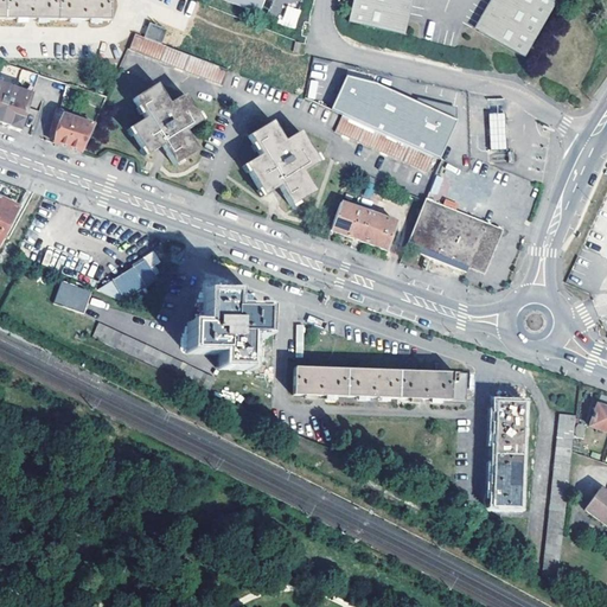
[(110,17),(109,0),(0,0),(0,16),(30,17),(83,17),(110,17)]
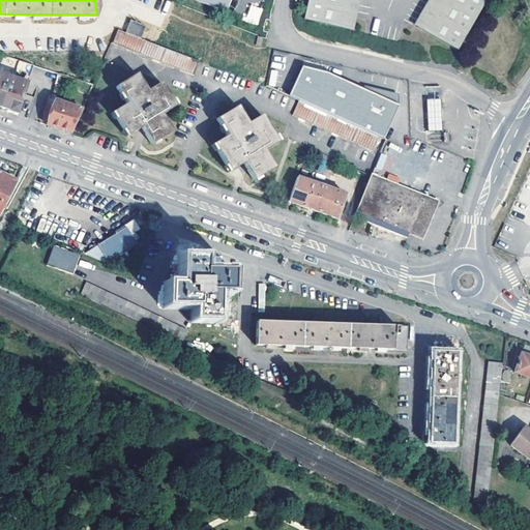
[(187,0),(224,15),(229,0),(187,0)]
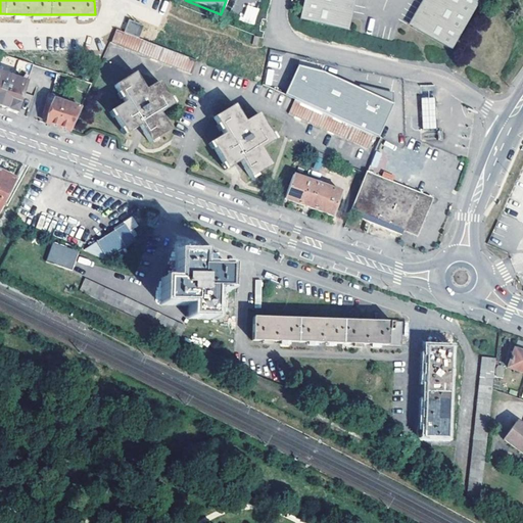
[(301,0),(297,20),(341,30),(347,0),(301,0)]
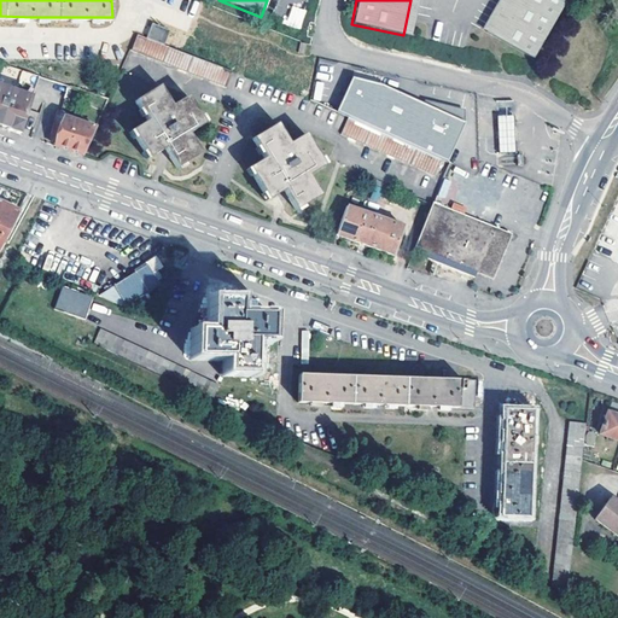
[(561,4),(553,0),(501,0),(483,33),(530,59),(561,4)]
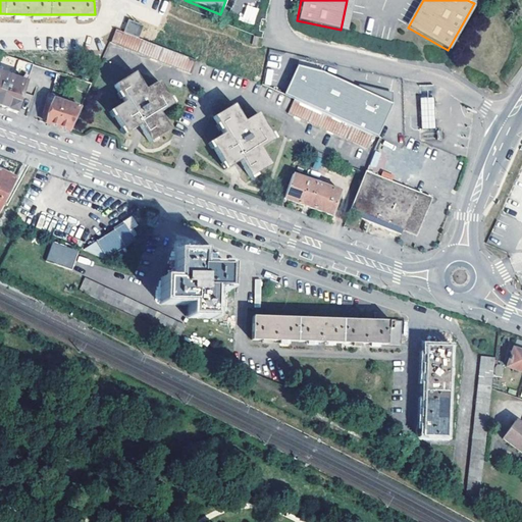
[(242,21),(255,24),(259,8),(246,4),(242,21)]
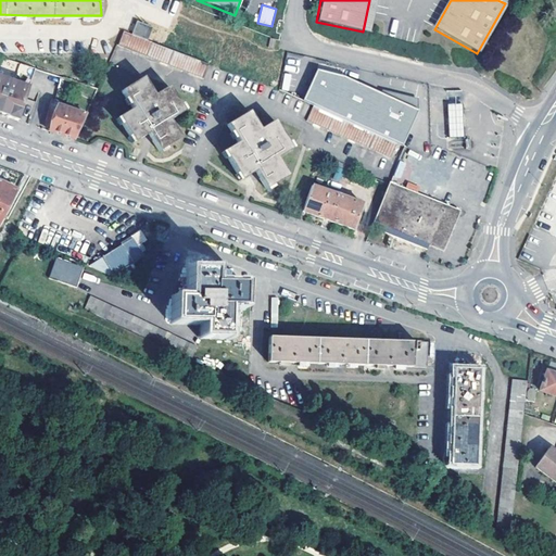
[(151,28),(135,22),(129,35),(146,41),(151,28)]
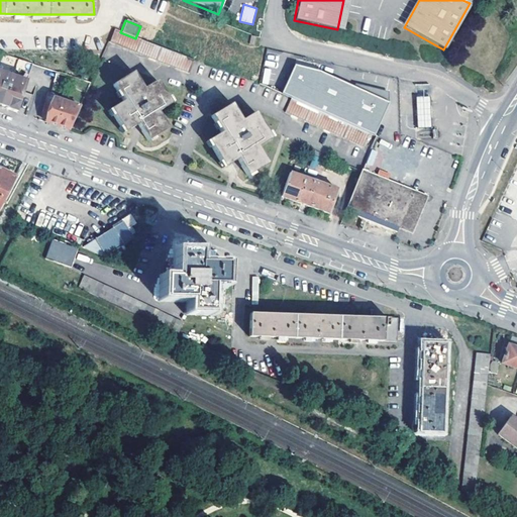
[(192,62),(156,46),(135,38),(120,32),(113,29),(108,44),(187,76),(192,62)]
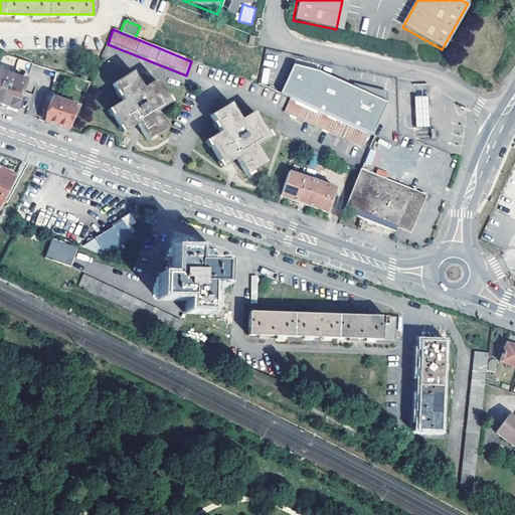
[(28,81),(33,64),(3,53),(0,60),(0,104),(4,106),(8,107),(7,109),(17,113),(17,111),(28,115),(34,96),(24,93),(28,81)]
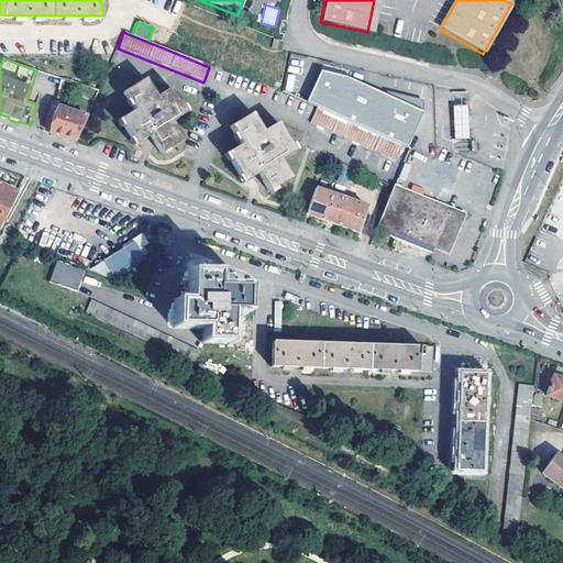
[(321,72),(307,102),(317,107),(403,144),(408,147),(423,112),(385,95),(346,78),(321,72)]
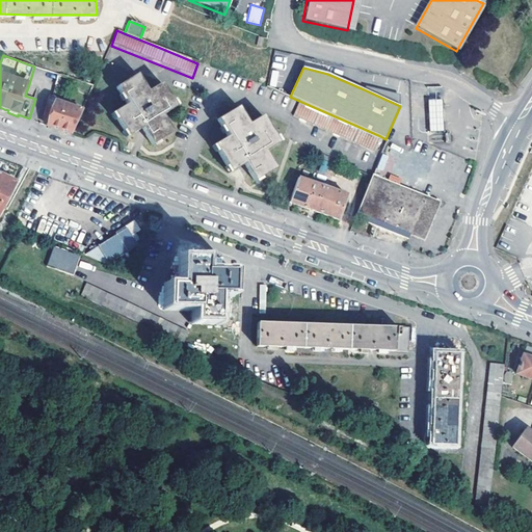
[(126,138),(140,129),(152,148),(158,144),(157,142),(173,133),(161,115),(176,106),(173,100),(169,101),(159,83),(145,92),(134,75),(114,88),(120,96),(116,97),(121,103),(122,102),(125,106),(111,115),(114,121),(116,120),(124,131),(123,133),(126,138)]
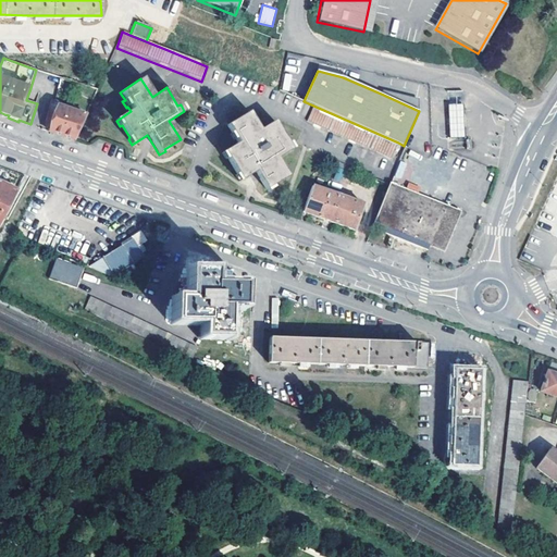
[(383,90),(381,94),(419,111),(419,99),(383,90)]
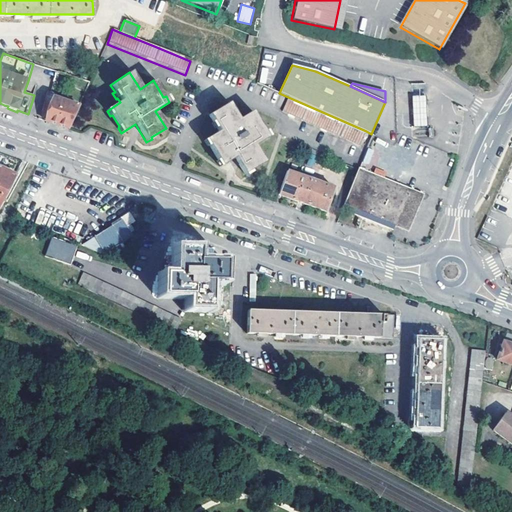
[(425,126),(423,96),(408,97),(410,127),(425,126)]
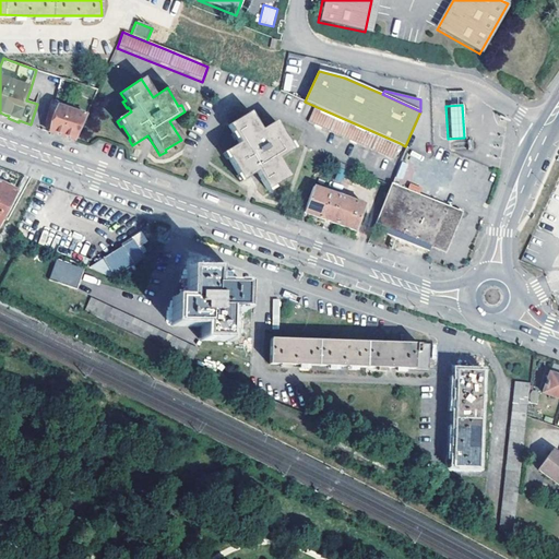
[(51,126),(48,132),(75,141),(86,116),(58,106),(55,115),(51,126)]
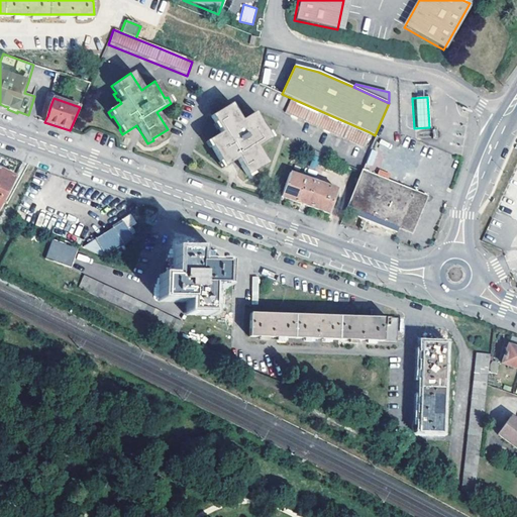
[(364,146),(370,132),(291,98),(286,111),(364,146)]
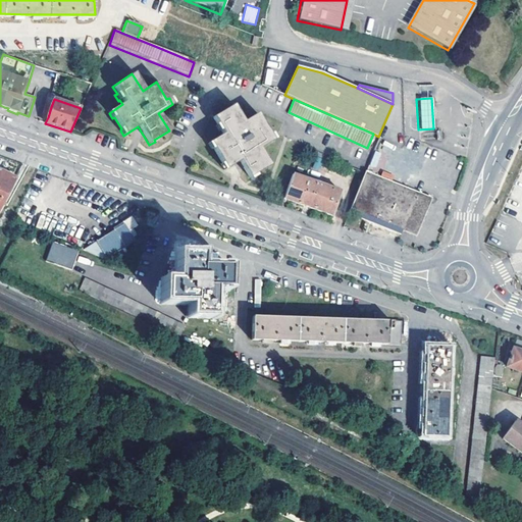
[(207,145),(211,151),(213,150),(222,164),(219,165),(223,171),(240,162),(251,179),(256,176),(255,175),(269,166),(259,149),(274,141),(270,134),(268,135),(256,114),(243,122),(231,106),(212,118),(216,125),(214,126),(218,133),(220,132),(223,136),(207,145)]
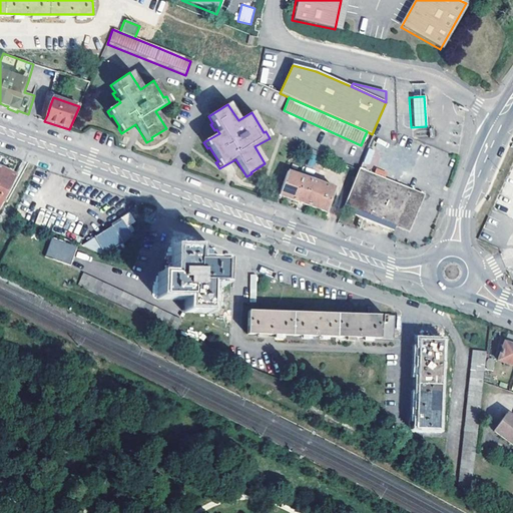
[(16,175),(0,166),(0,206),(7,194),(6,193),(16,175)]
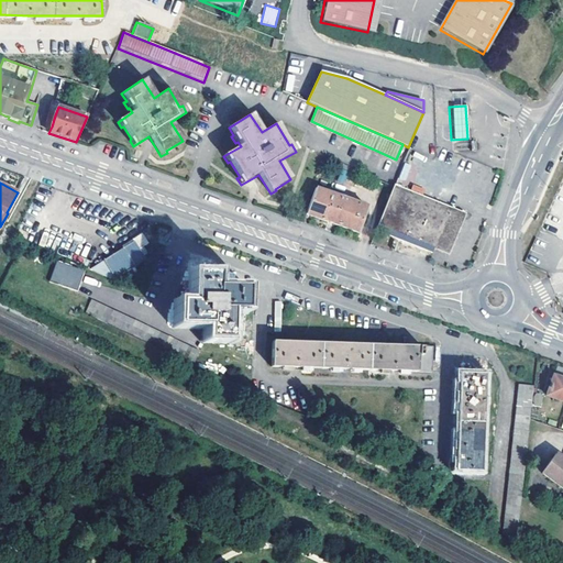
[(394,185),(381,220),(450,247),(463,213),(394,185)]
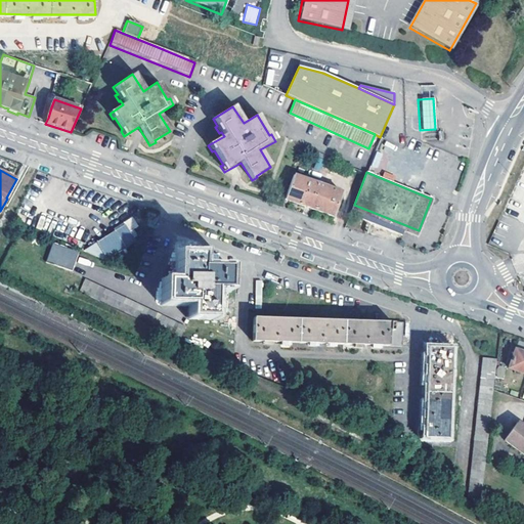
[(294,175),(285,199),(334,216),(342,192),(294,175)]
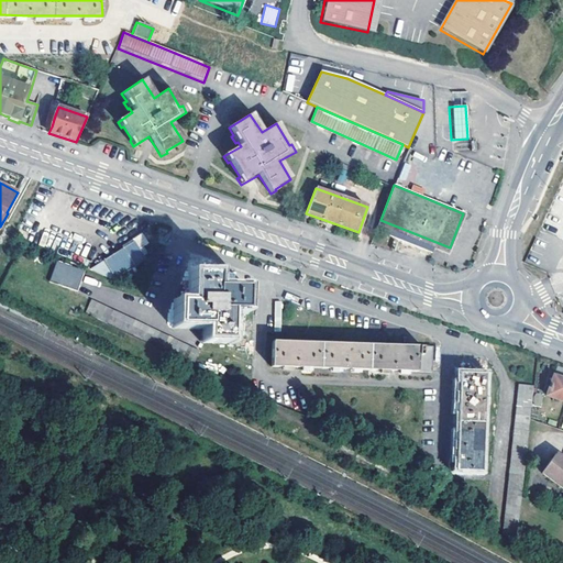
[(147,244),(142,234),(122,246),(123,247),(103,261),(114,278),(122,274),(128,283),(141,274),(135,266),(145,260),(140,250),(147,244)]
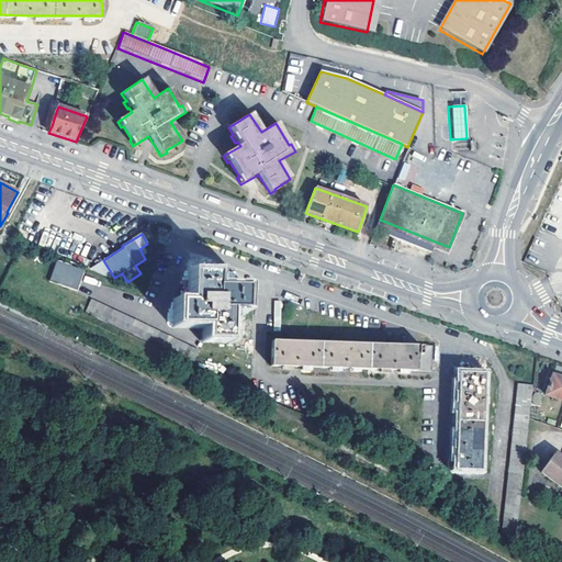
[(85,271),(56,261),(49,281),(77,291),(85,271)]
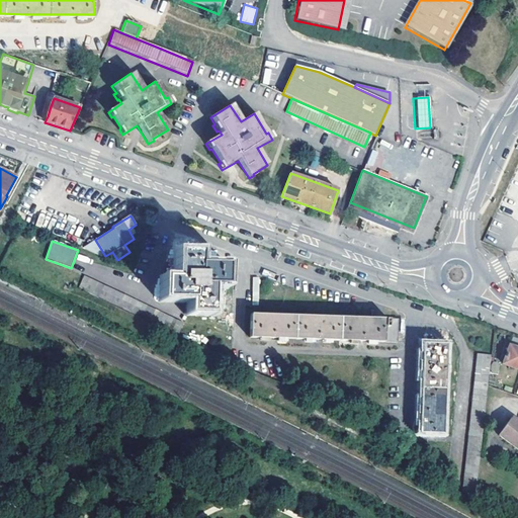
[(197,253),(176,252),(175,278),(164,278),(163,298),(189,299),(189,312),(209,313),(210,285),(224,286),(224,266),(218,266),(196,265),(197,253)]
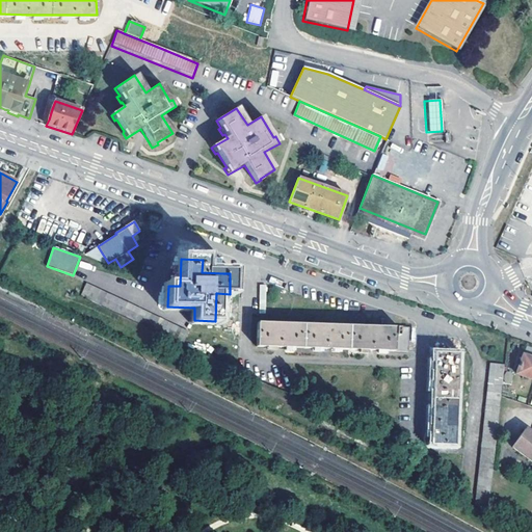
[(188,331),(87,283),(81,295),(183,344),(188,331)]
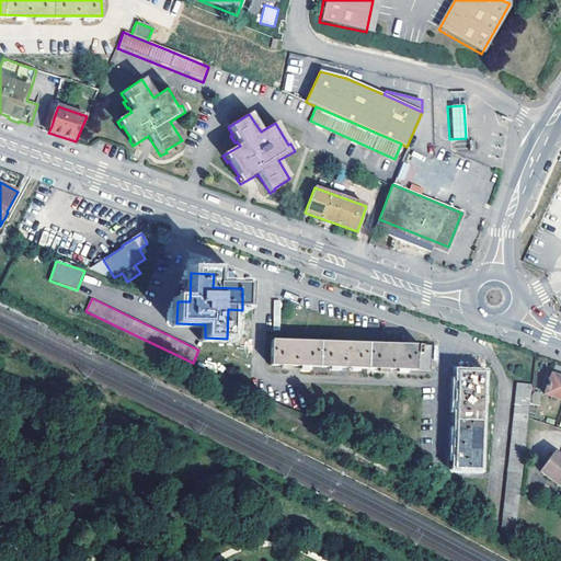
[(431,345),(271,340),(271,366),(295,366),(344,368),(392,369),(431,371),(431,345)]
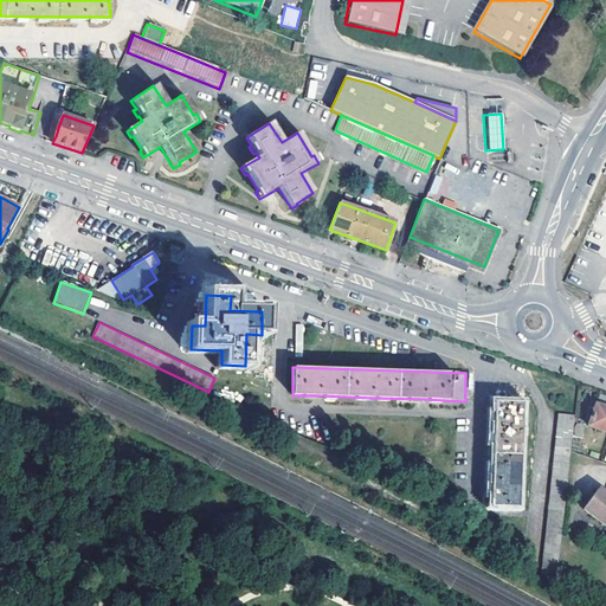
[(521,403),(494,403),(494,424),(491,477),(491,507),(517,508),(521,403)]
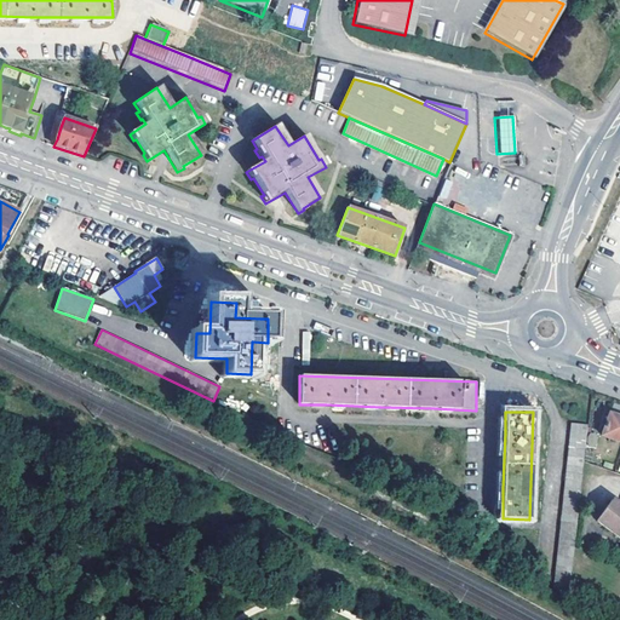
[(619,420),(608,417),(600,438),(619,445),(619,420)]
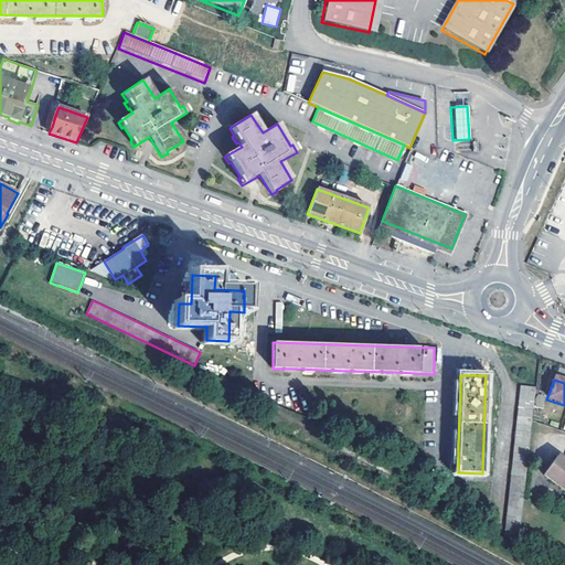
[(535,388),(521,386),(507,521),(520,523),(535,388)]
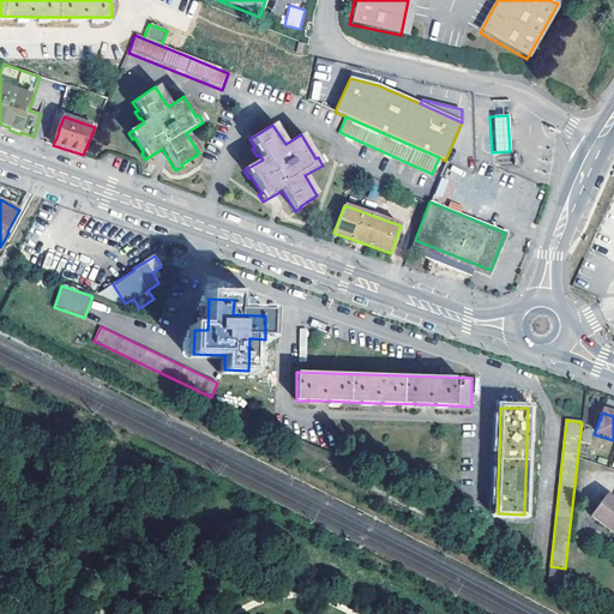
[(583,429),(581,441),(589,443),(591,431),(583,429)]
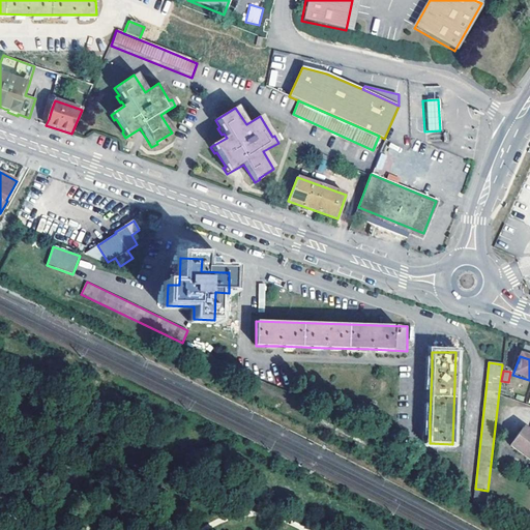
[(529,435),(523,430),(509,448),(529,462),(529,435)]
